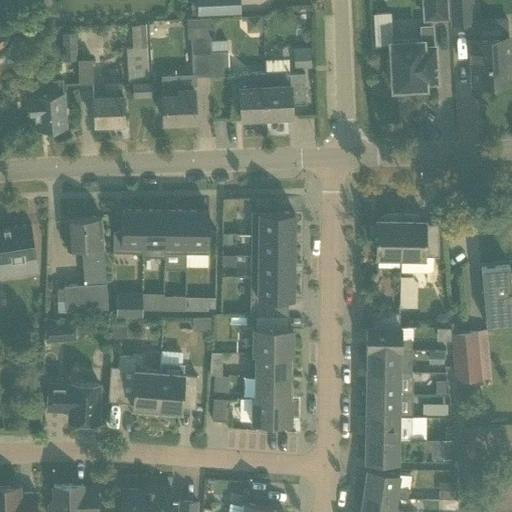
[(239,12),(238,0),(196,0),(197,14),(239,12)]
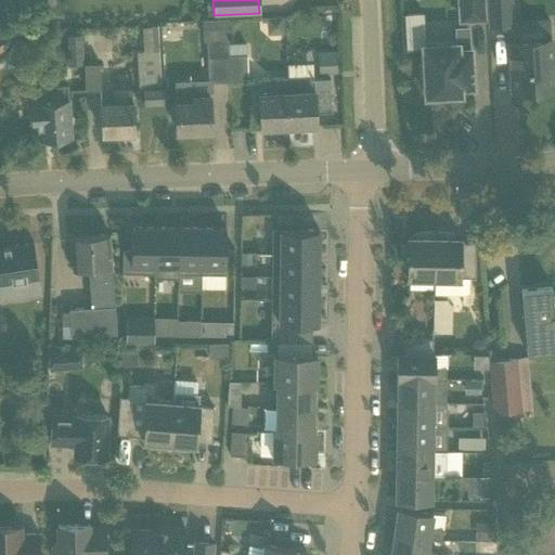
[(486,22),(485,0),(456,0),(459,23),(486,22)]
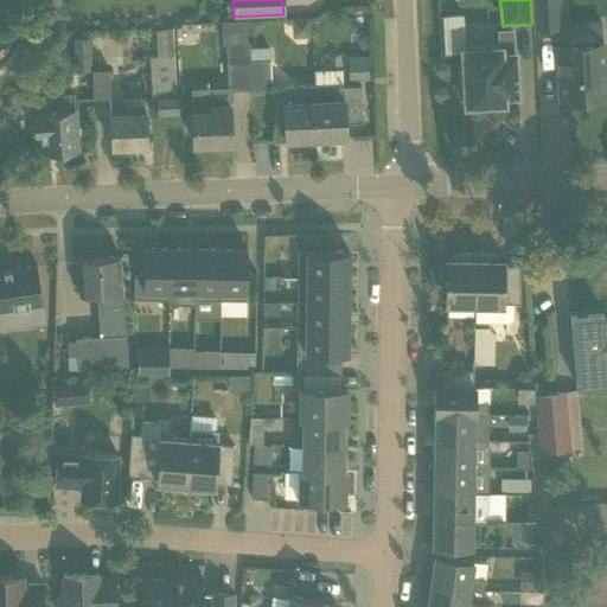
[(560,0),(531,0),(534,30),(562,29),(560,0)]
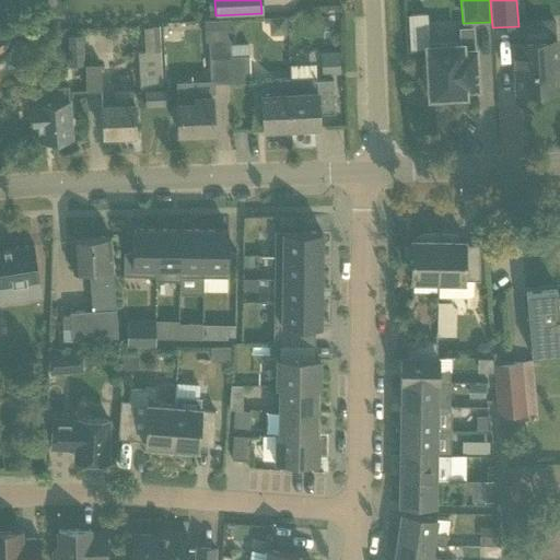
[(269,16),(270,31),(288,30),(287,15),(269,16)]
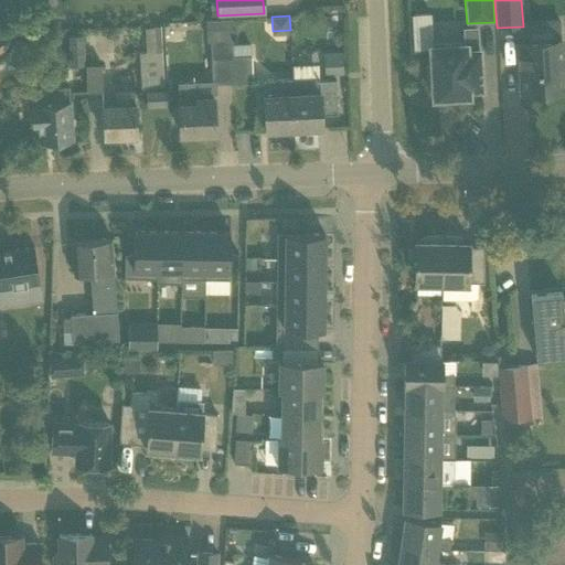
[(213,84),(234,83),(233,48),(232,20),(206,21),(208,41),(211,41),(213,84)]
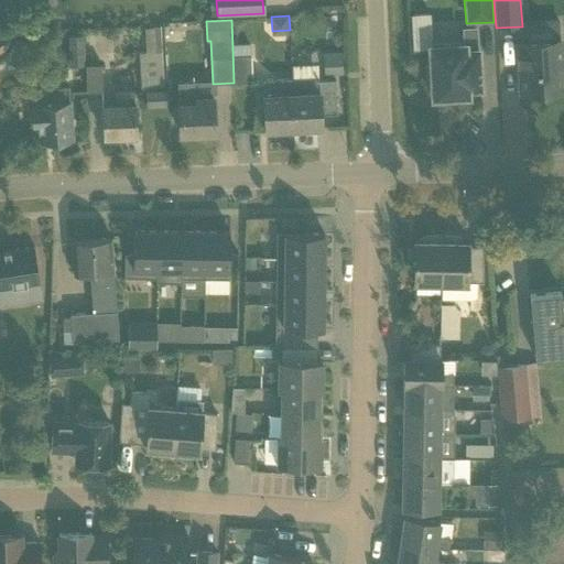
[(164,88),(160,28),(143,29),(145,53),(138,53),(140,90),(164,88)]
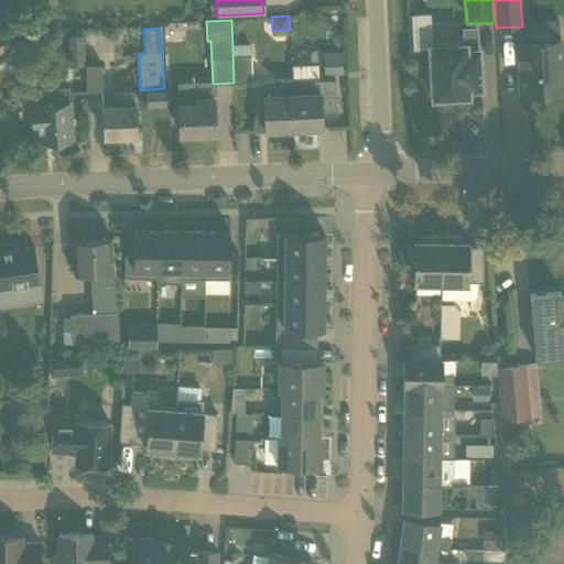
[(431,65),(426,65),(427,83),(432,83),(432,98),(468,96),(468,89),(480,88),(478,50),(477,50),(476,29),(464,29),(464,43),(430,45),(431,65)]
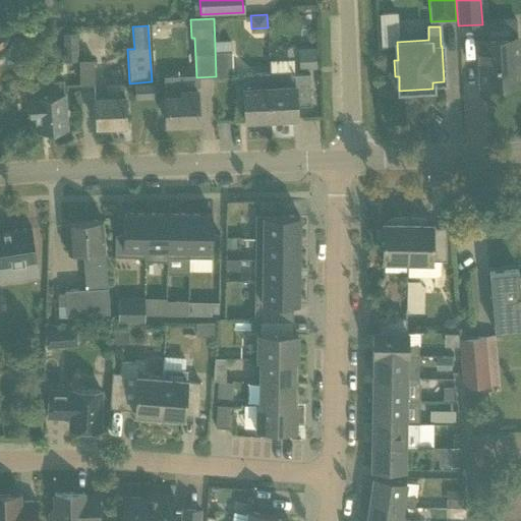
[(62,34),(64,61),(77,61),(76,33),(62,34)]
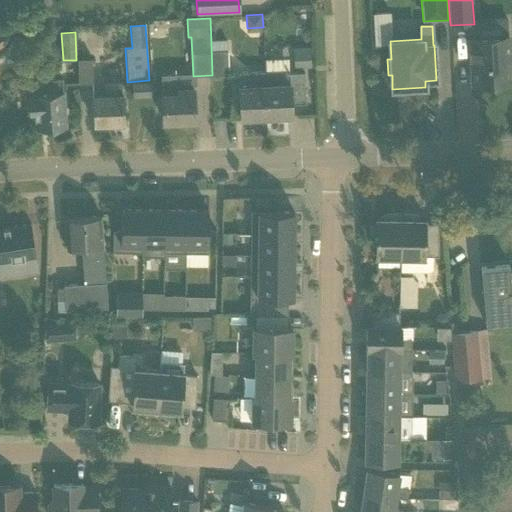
[(0,49),(5,45),(10,37),(9,34),(0,33),(0,49)]
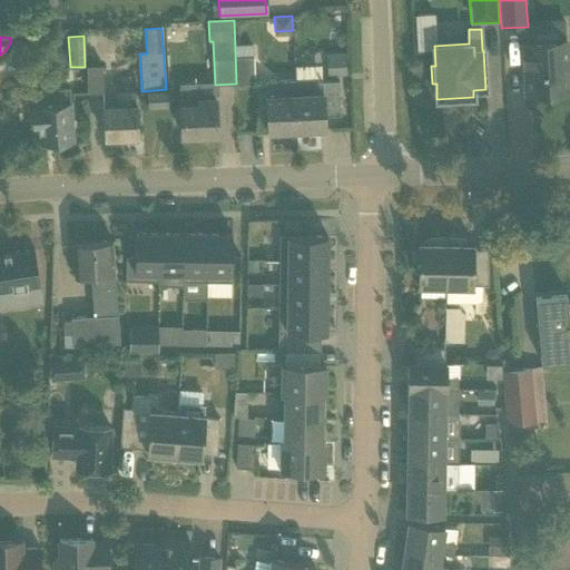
[(16,68),(30,48),(17,39),(2,59),(16,68)]
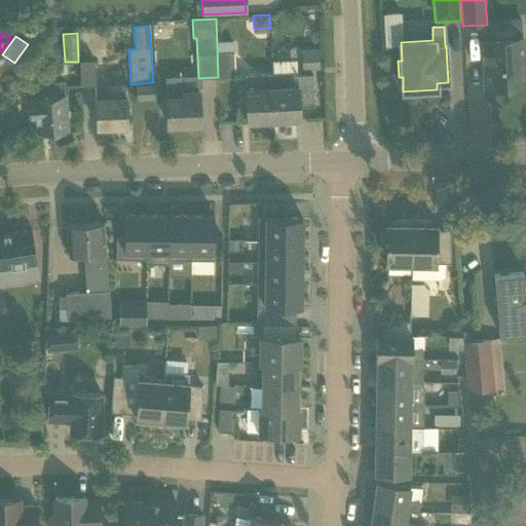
[(522,37),(483,40),(486,86),(525,84),(522,37)]
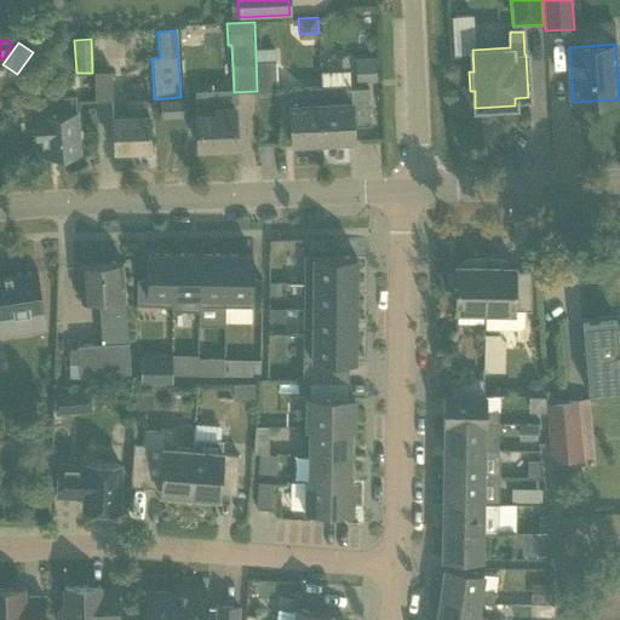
[(276,91),(275,52),(256,52),(257,91),(276,91)]
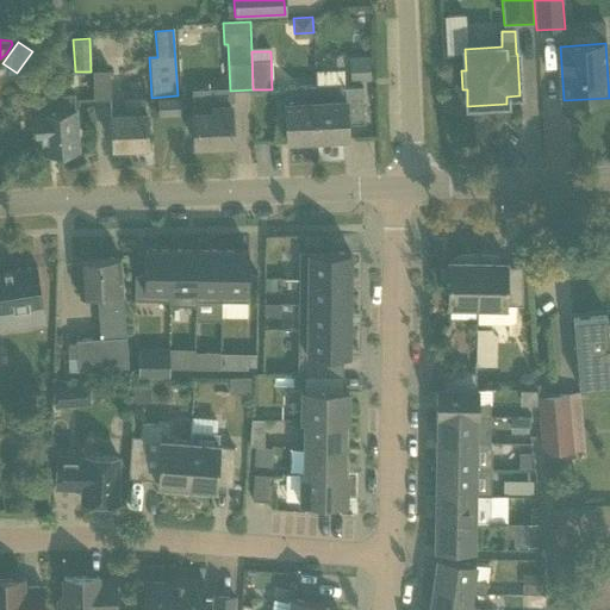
[(342,66),(342,81),(347,81),(347,56),(327,57),(327,66),(342,66)]
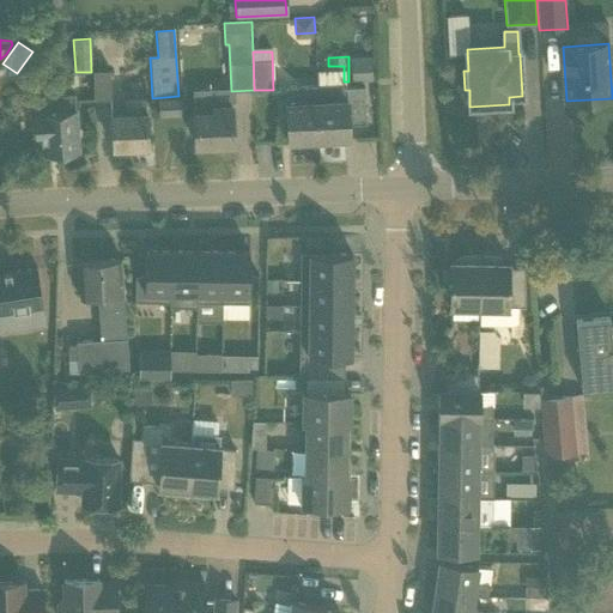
[(371,56),(351,58),(352,83),(372,82),(371,56)]
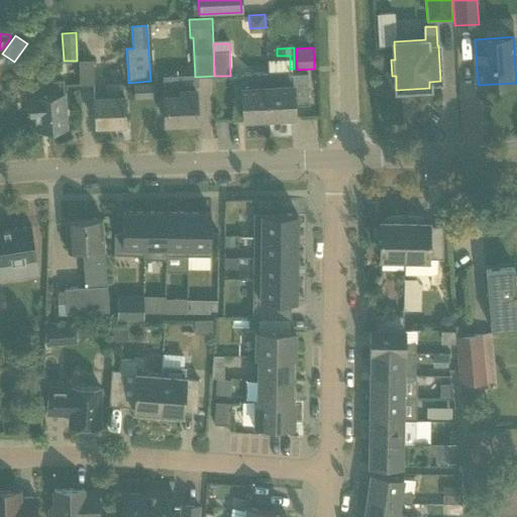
[(80,85),(95,84),(93,59),(79,60),(80,85)]
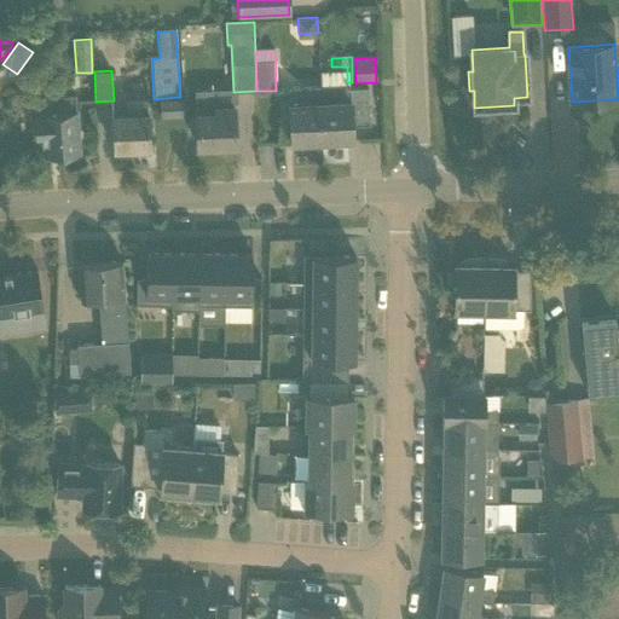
[(350,88),(350,85),(325,86),(318,87),(320,142),(353,140),(352,125),(369,125),(368,88),(350,88)]
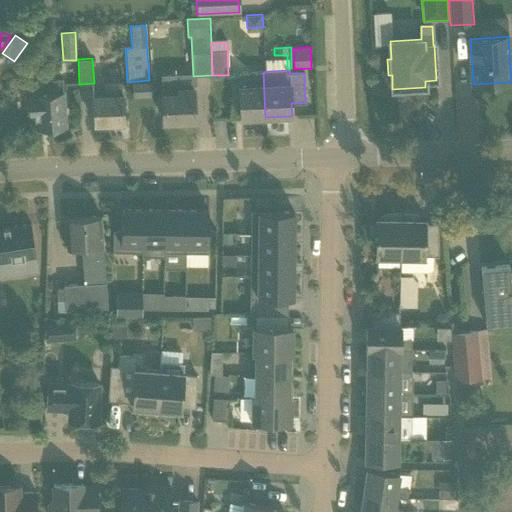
[(265,117),(263,72),(239,73),(240,86),(239,86),(241,118),(265,117)]
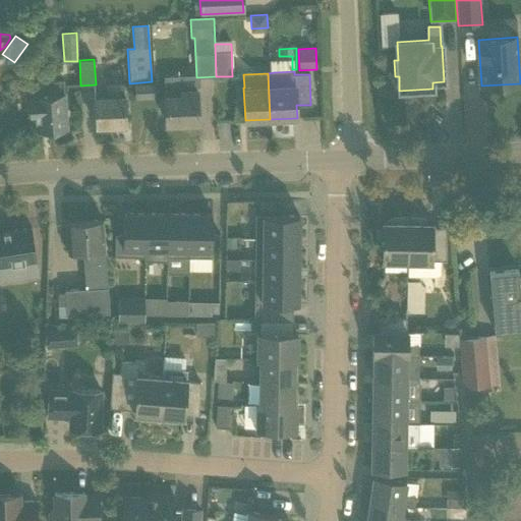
[(29,80),(31,114),(37,114),(38,129),(66,128),(63,79),(29,80)]
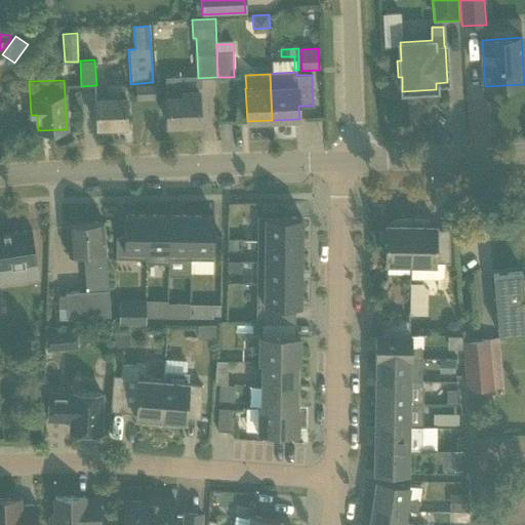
[(166,97),(167,125),(200,123),(198,91),(183,92),(182,82),(169,82),(169,97),(166,97)]
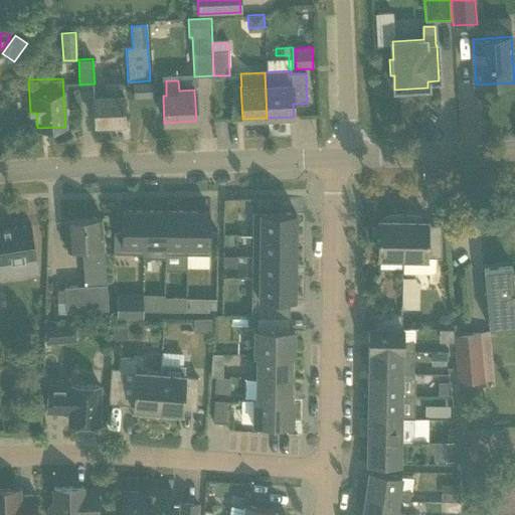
[(94,98),(95,126),(125,125),(124,97),(121,97),(120,82),(103,83),(104,98),(94,98)]
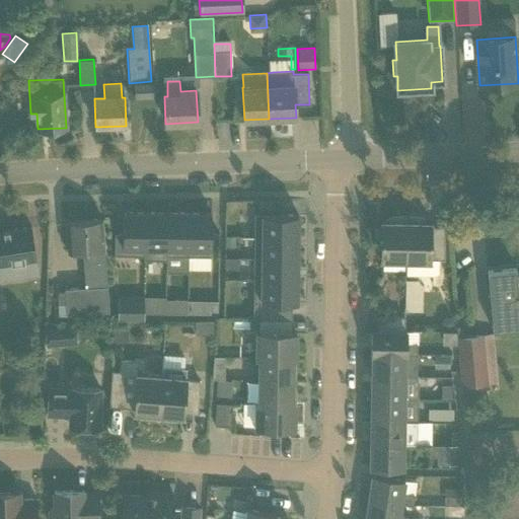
[(134,85),(135,97),(154,96),(154,85),(134,85)]
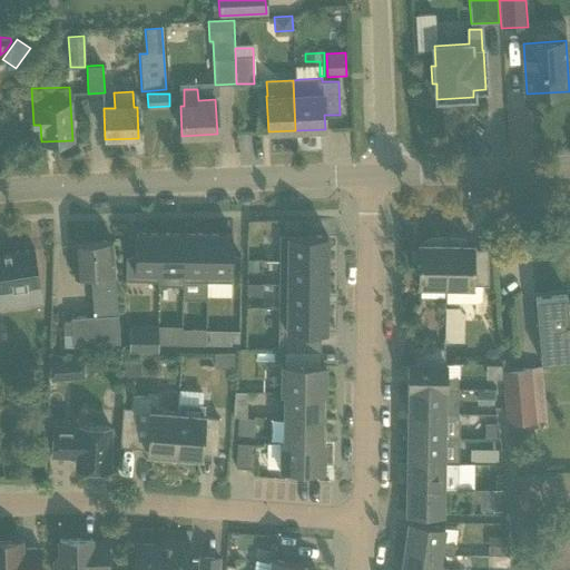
[(305,220),(283,220),(283,229),(305,229),(305,220)]
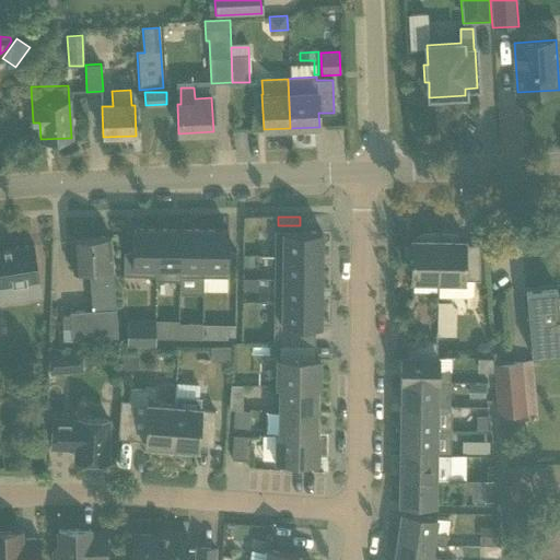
[(124,276),(154,276),(156,276),(156,229),(132,229),(132,252),(124,252),(124,276)]
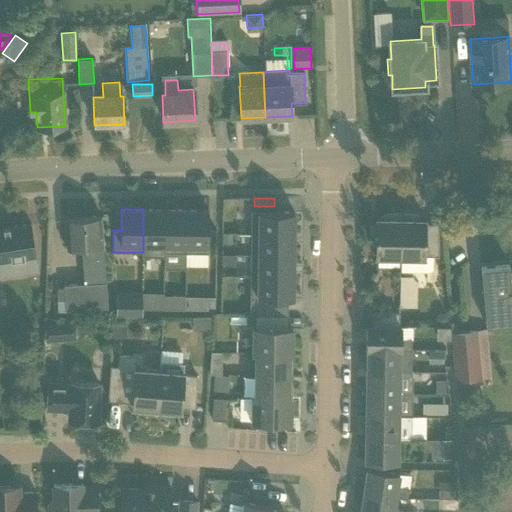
[(165,210),(143,209),(143,252),(141,252),(141,256),(165,257),(165,253),(164,253),(165,210)]
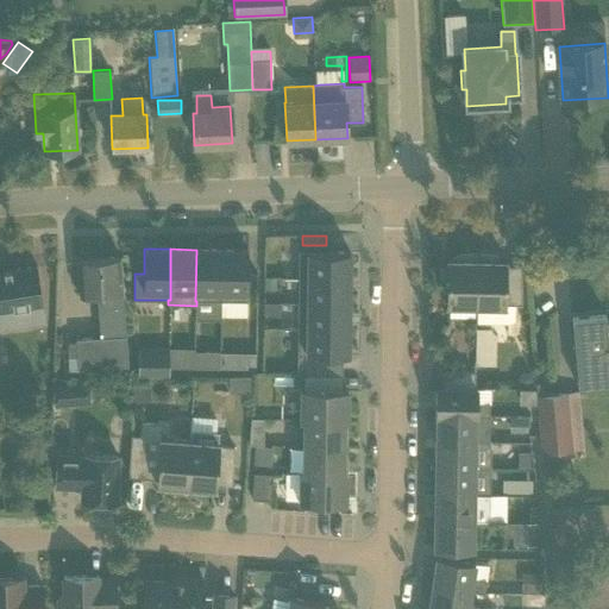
[(220,301),(221,250),(196,250),(195,301),(196,301),(220,301)]
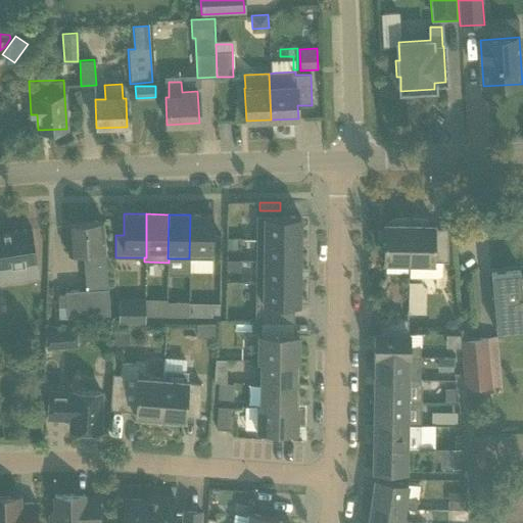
[(190,215),(189,258),(212,259),(212,251),(212,215),(190,215)]
